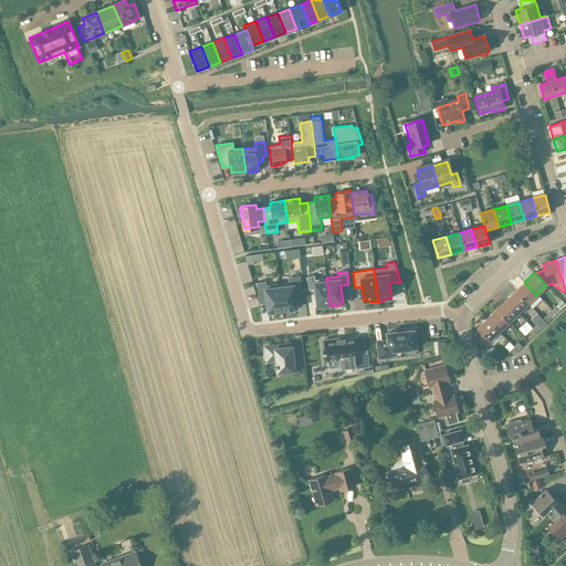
[(314,275),(307,276),(308,290),(315,289),(317,306),(329,305),(326,278),(315,279),(314,275)]
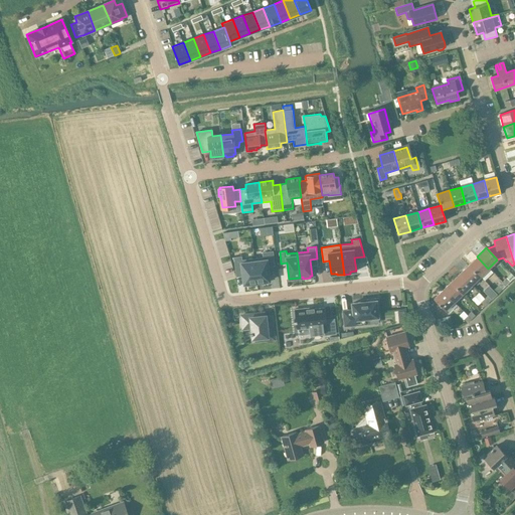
[(263,282),(263,284),(269,283),(269,281),(271,281),(269,267),(275,266),(274,251),(264,252),(264,258),(254,259),(258,283),(263,282)]
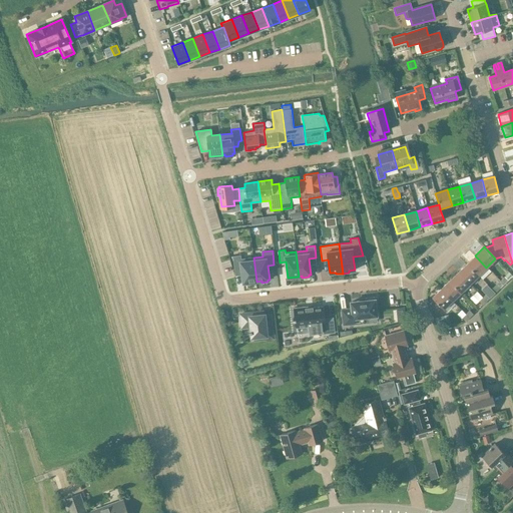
[(245,283),(245,285),(251,284),(251,282),(257,282),(253,258),(241,259),(240,255),(233,257),(235,270),(241,269),(243,283),(245,283)]
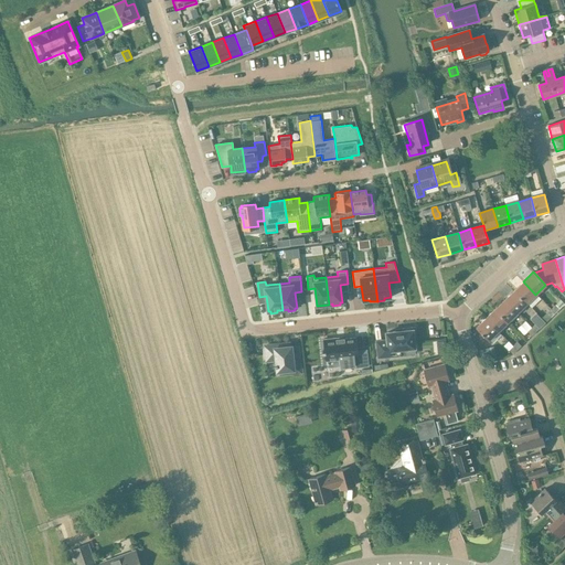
[(526,304),(535,295),(523,281),(514,290),(526,304)]
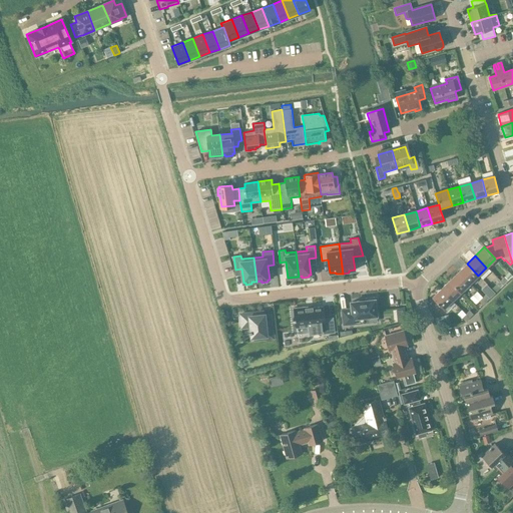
[(469,285),(478,276),(467,264),(458,273),(469,285)]
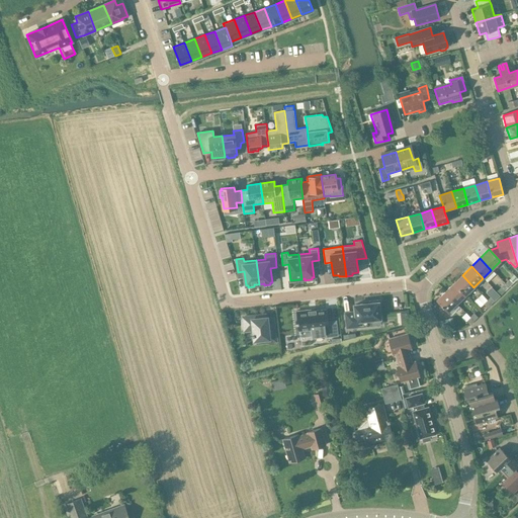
[(465,295),(473,287),(462,275),(453,283),(465,295)]
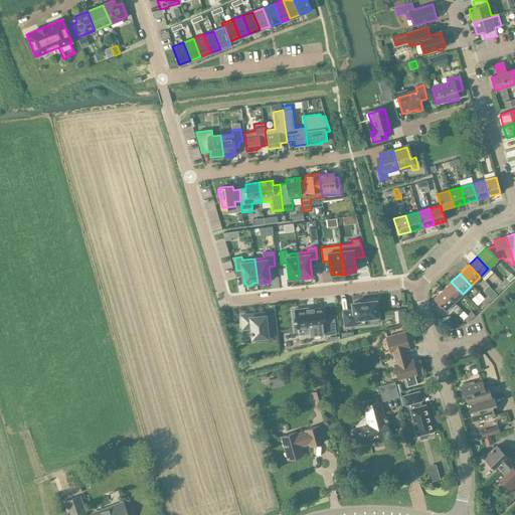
[(506,278),(501,282),(505,286),(510,281),(506,278)]
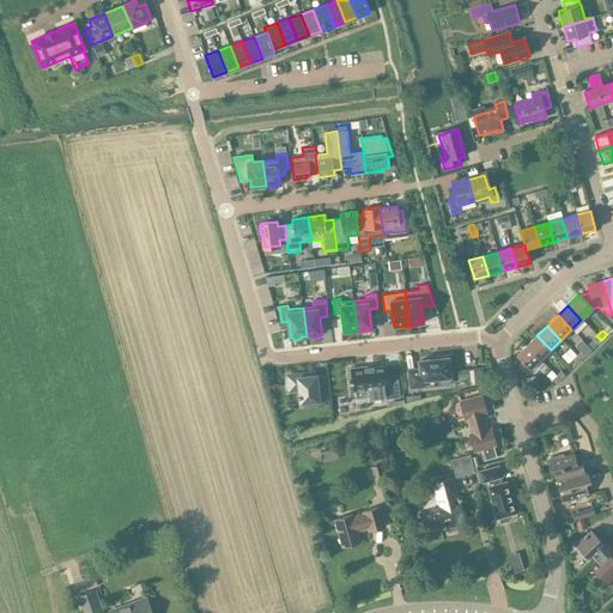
[(540,359),(551,350),(536,335),(527,345),(540,359)]
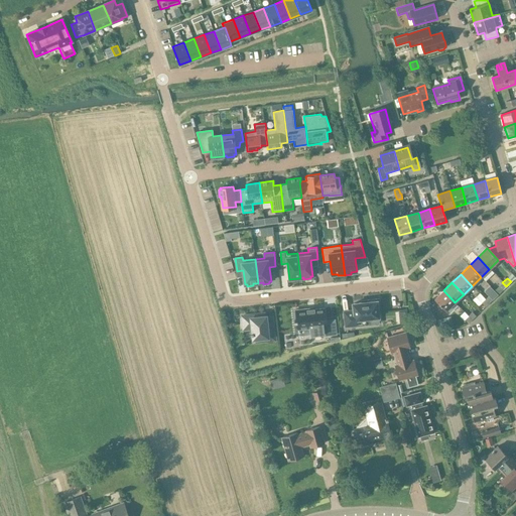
[(446,311),(455,302),(443,290),(434,298),(446,311)]
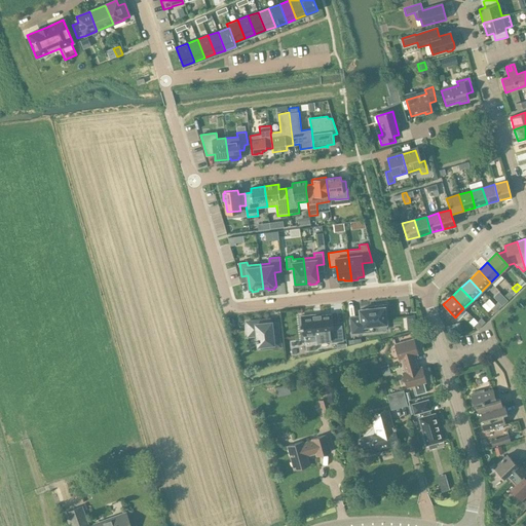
[(488,299),(484,305),(490,308),(494,303),(488,299)]
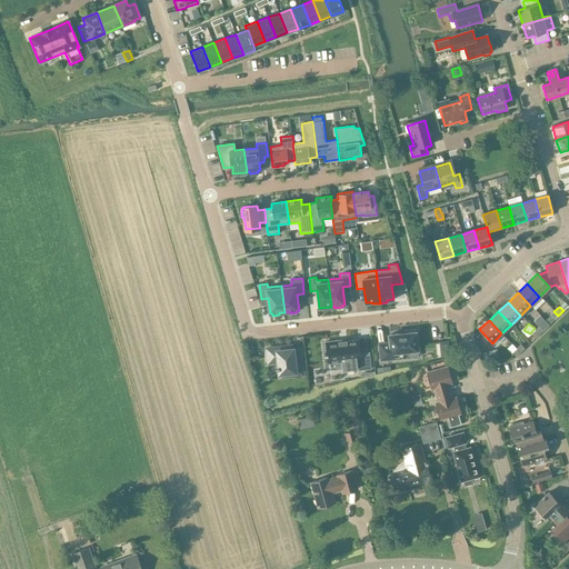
[(540,326),(535,330),(539,335),(543,329),(540,326)]
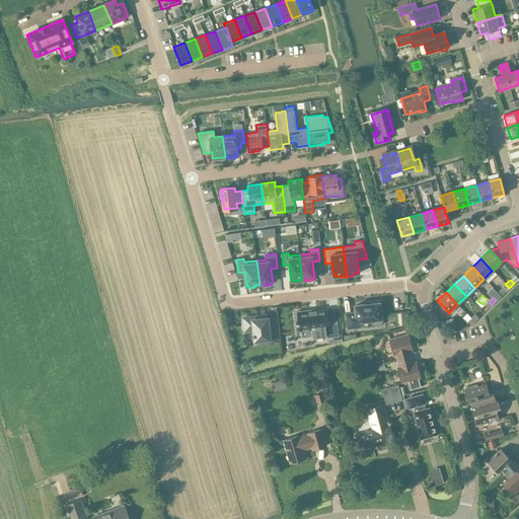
[(346,315),(347,328),(368,326),(367,320),(381,318),(380,311),(382,310),(381,300),(370,302),(370,304),(355,305),(356,314),(347,315),(346,312),(346,315)]
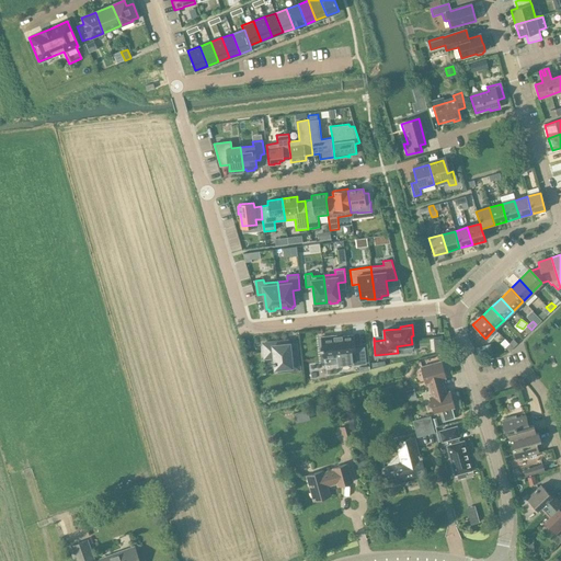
[(355,348),(353,335),(342,336),(342,335),(334,336),(333,335),(321,336),(321,339),(319,339),(320,353),(323,352),(323,357),(338,356),(339,365),(352,363),(352,365),(366,364),(364,347),(355,348)]
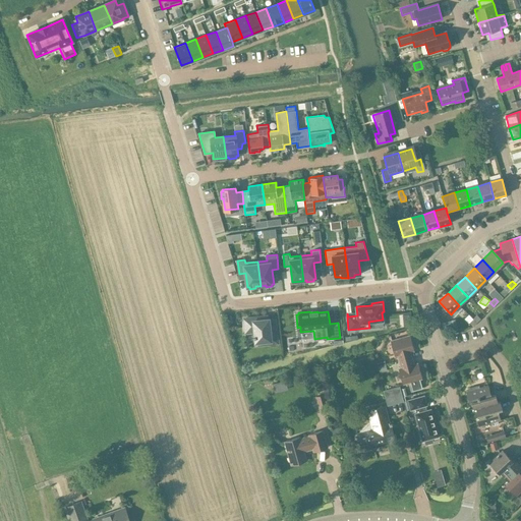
[(269,321),(269,320),(255,321),(255,317),(244,319),(244,321),(242,322),(243,331),(245,330),(245,333),(254,332),(255,336),(253,336),(253,338),(255,338),(255,342),(271,340),(271,339),(277,338),(275,320),(269,321)]
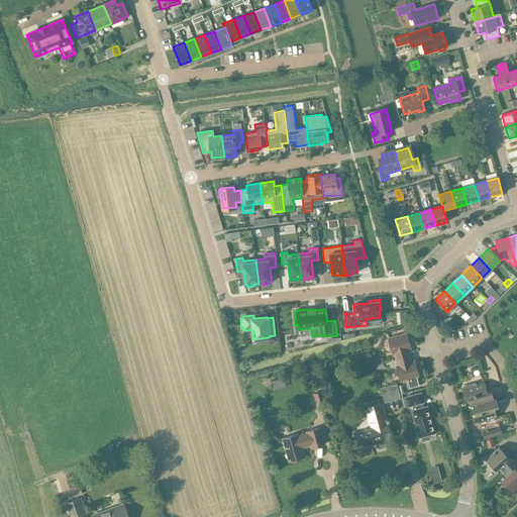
[(395,352),(397,358),(409,355),(407,349),(411,348),(407,333),(388,338),(392,353),(395,352)]
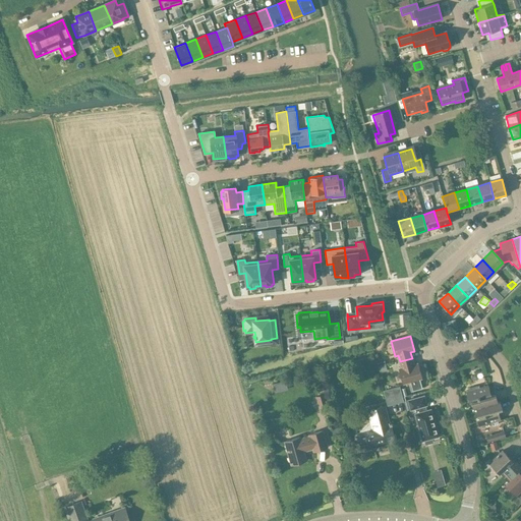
[(412,358),(400,361),(402,368),(399,368),(403,384),(421,379),(417,363),(414,364),(412,358)]
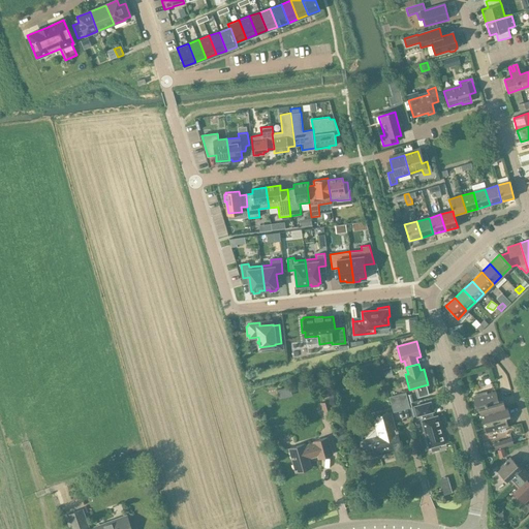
[(290,386),(277,390),(279,398),(292,395),(290,386)]
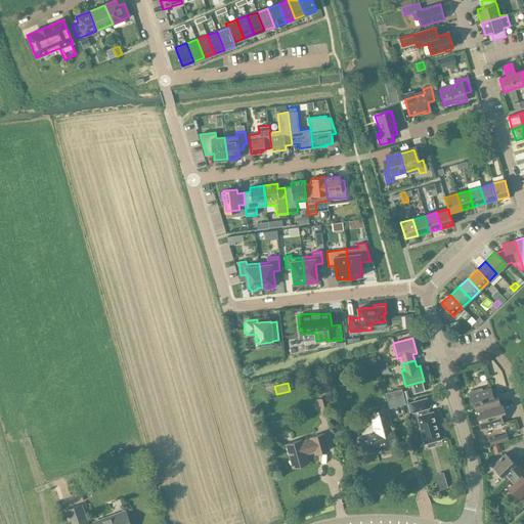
[(476,410),(478,409),(500,403),(497,395),(493,396),(490,387),(482,389),(481,387),(470,390),(471,392),(469,393),(472,403),(474,403),(476,410)]
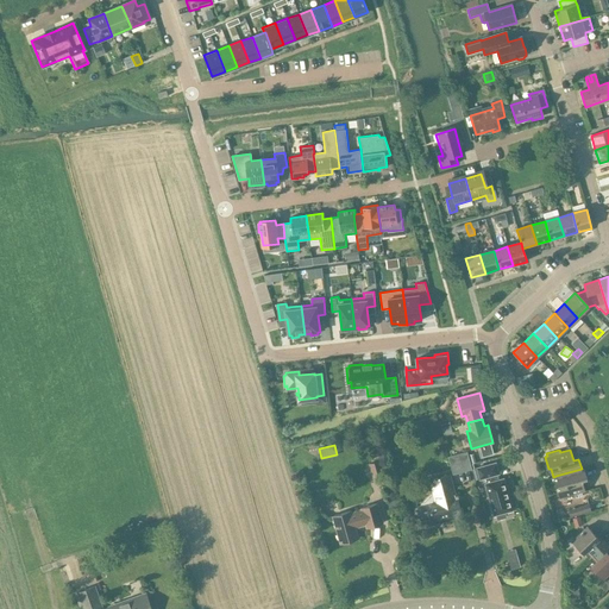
[(468,451),(449,457),(453,475),(472,470),(468,451)]
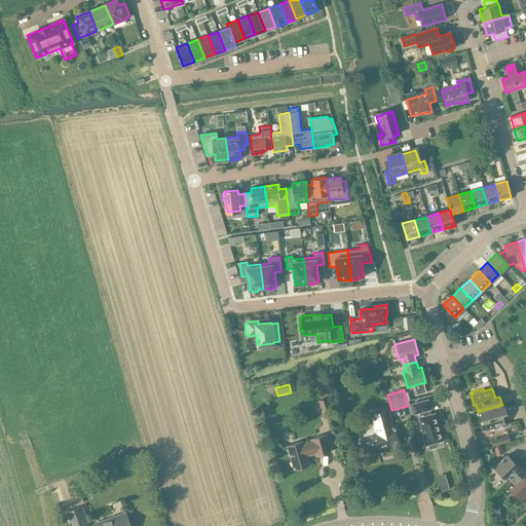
[(323,414),(332,412),(333,411),(330,398),(318,400),(323,414)]
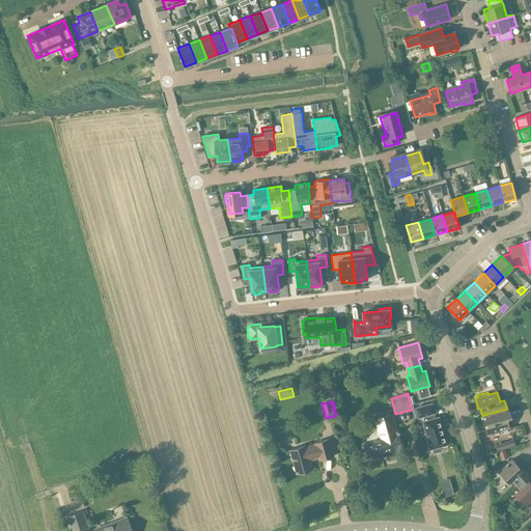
[(441,450),(440,446),(446,445),(439,417),(435,418),(432,414),(435,413),(431,403),(415,409),(418,418),(423,416),(424,421),(423,421),(430,449),(432,448),(434,452),(441,450)]
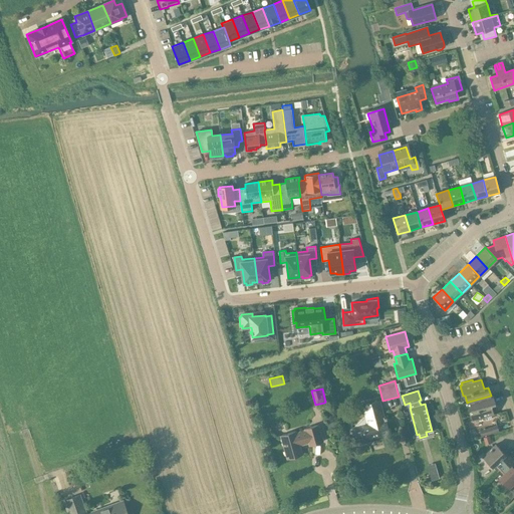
[(493,395),(491,396),(469,402),(471,409),(469,410),(472,421),(474,420),(475,422),(486,419),(485,417),(494,414),(491,405),(495,403),(493,395)]
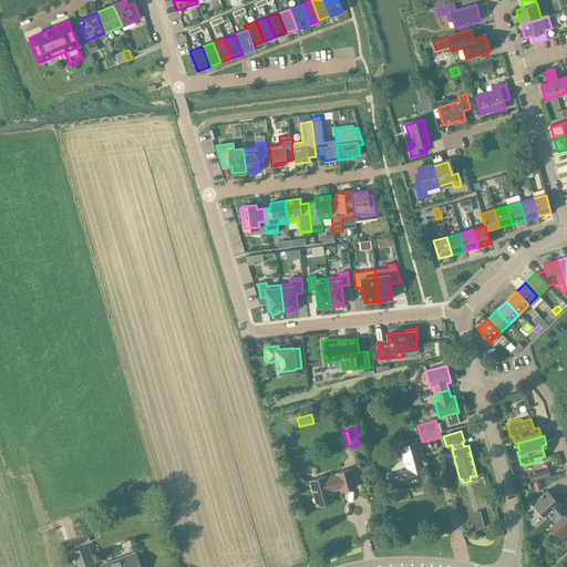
[(401,446),(403,457),(390,472),(394,490),(430,481),(425,462),(428,462),(426,460),(423,460),(419,442),(401,446)]
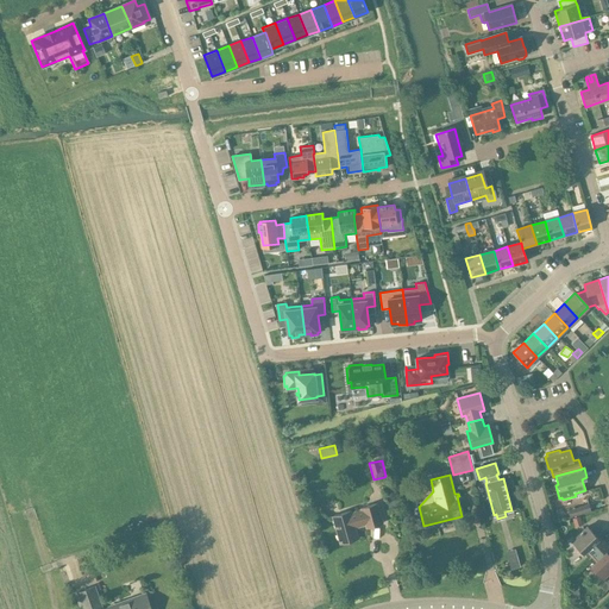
[(368,527),(383,523),(377,503),(362,508),(362,509),(351,513),(351,512),(333,516),(341,542),(358,538),(355,527),(366,525),(368,527)]
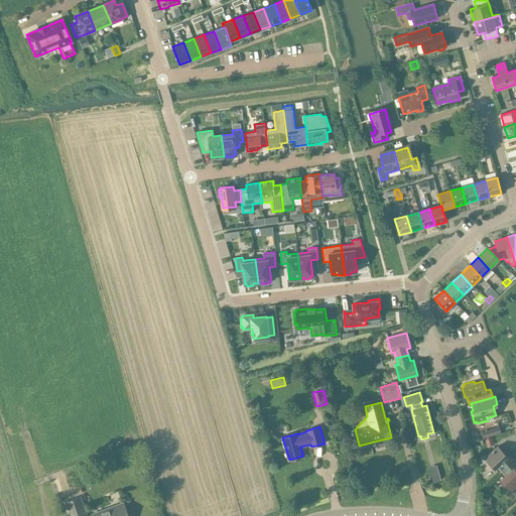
[(499,427),(490,429),(492,435),(501,432),(499,427)]
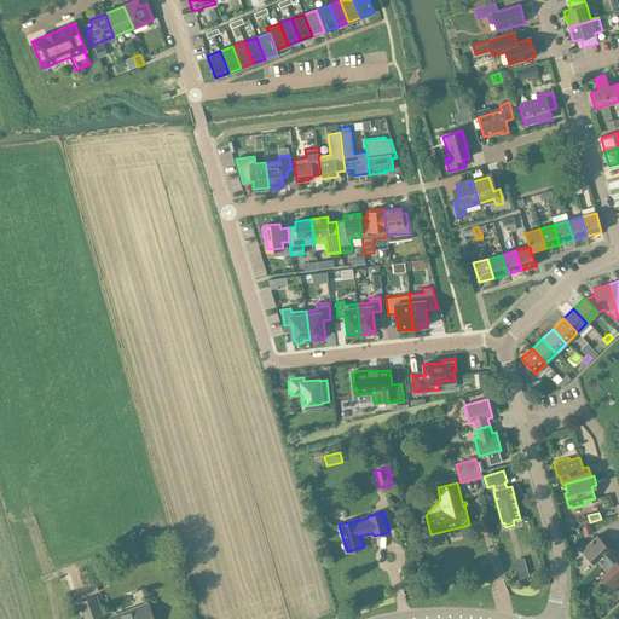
[(594,561),(599,566),(614,551),(608,545),(607,547),(596,534),(580,549),(593,561),(594,561)]
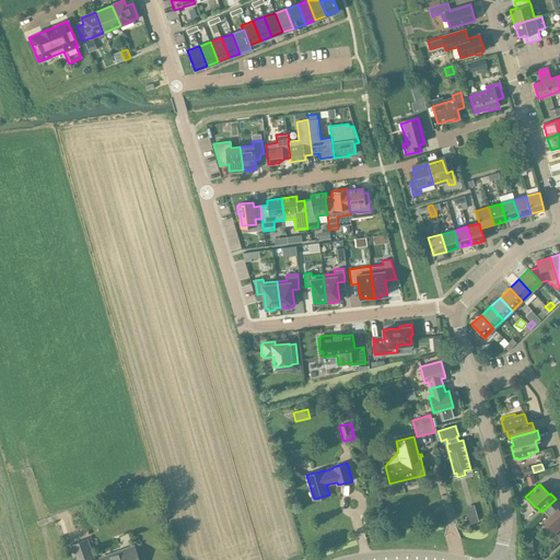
[(559,502),(556,499),(541,512),(546,517),(543,521),(553,532),(559,525),(559,511),(557,508),(559,504),(559,502)]
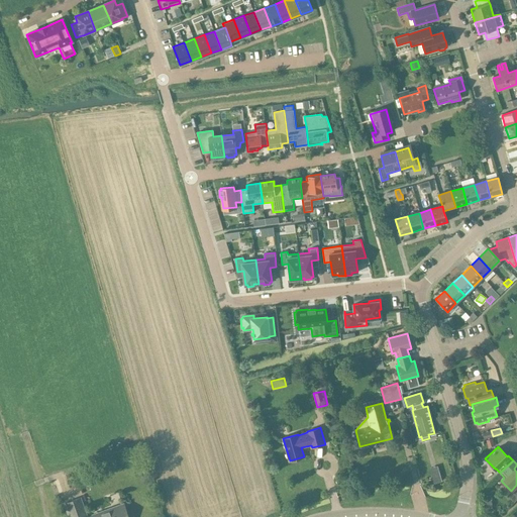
[(441,481),(439,474),(432,476),(434,483),(441,481)]
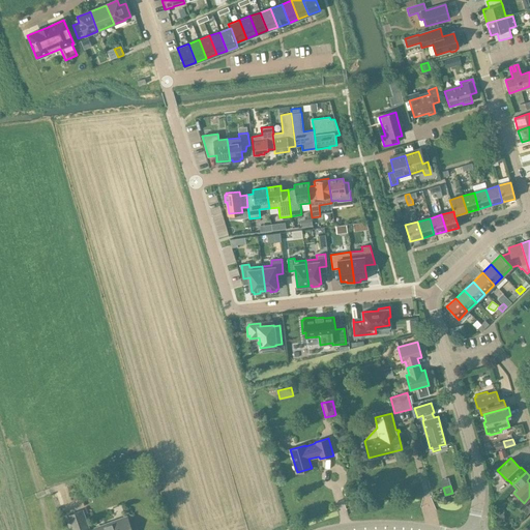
[(90,529),(83,509),(66,516),(70,529),(90,529)]
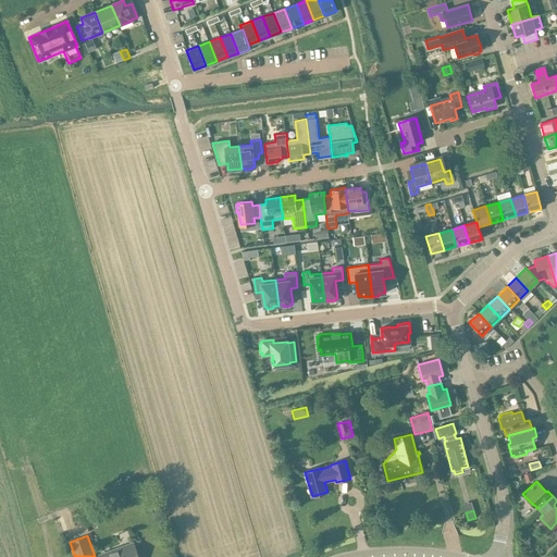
[(137,556),(133,543),(100,555),(100,556),(137,556)]
